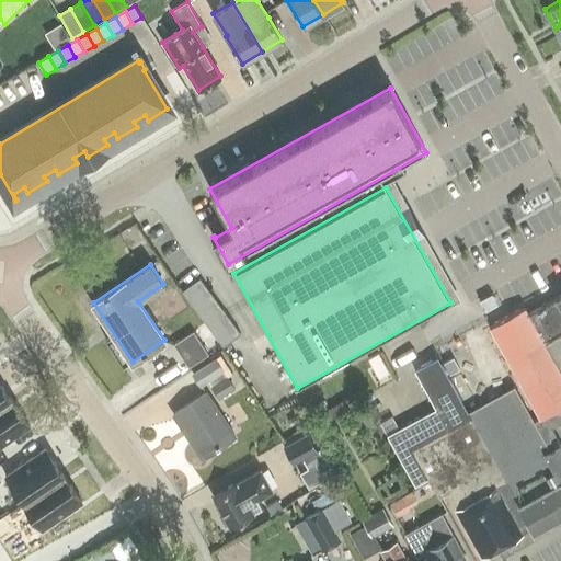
[(215,335),(232,323),(199,278),(182,290),(215,335)]
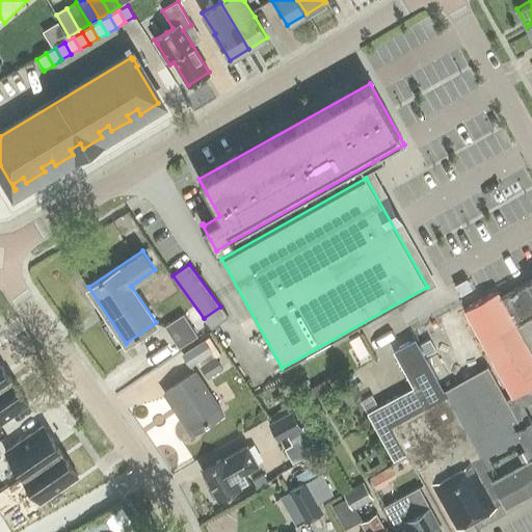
[(531,280),(500,297),(497,292),(463,310),(512,397),(515,395),(524,390),(531,386),(531,280)]
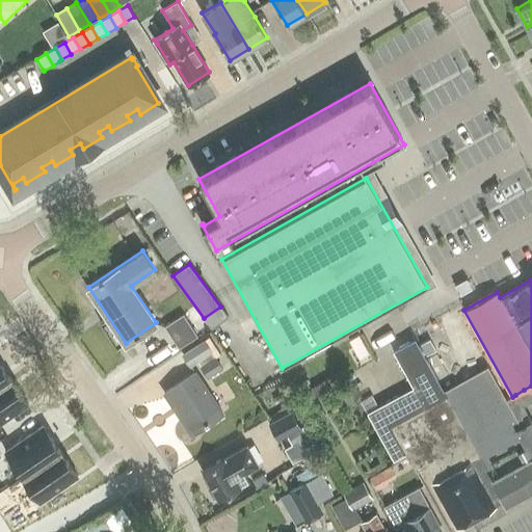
[(179,348),(197,336),(183,314),(164,326),(179,348)]
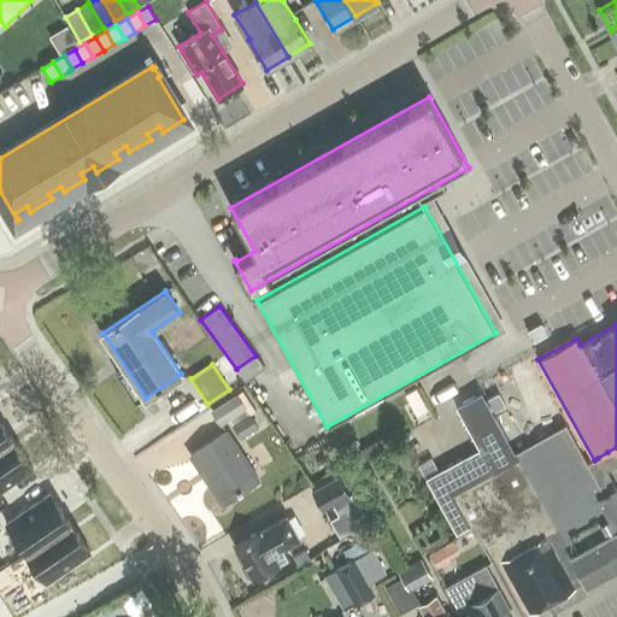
[(405,395),(410,404),(422,397),(417,388),(405,395)]
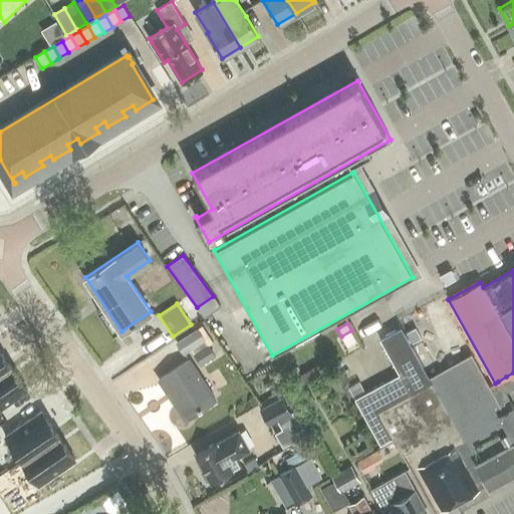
[(431,381),(429,377),(429,376),(401,326),(379,338),(410,394),(431,381)]
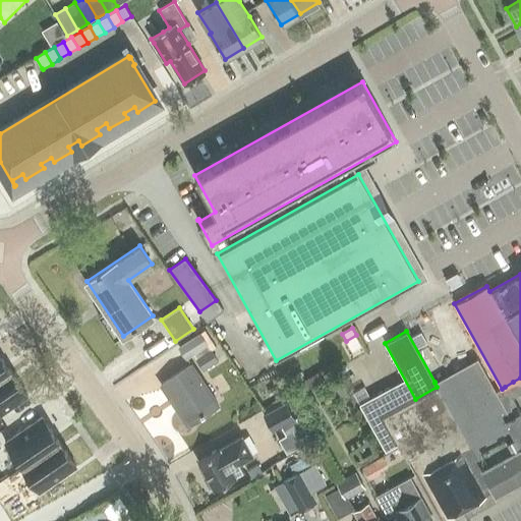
[(411,337),(417,348),(426,343),(420,332),(411,337)]
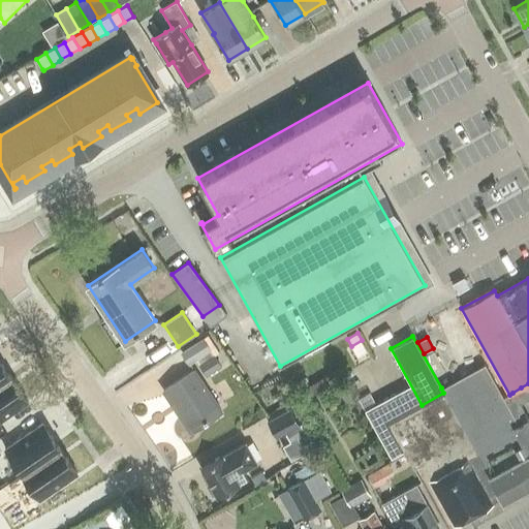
[(210,349),(203,339),(182,352),(189,363),(210,349)]
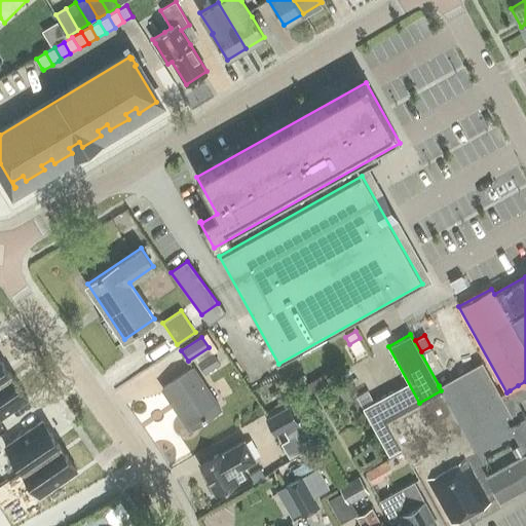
[(213,352),(197,363),(205,374),(221,364),(213,352)]
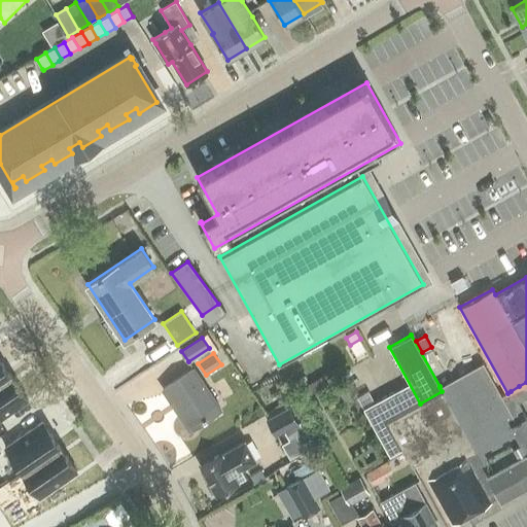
[(0,382),(10,375),(0,359),(0,382)]
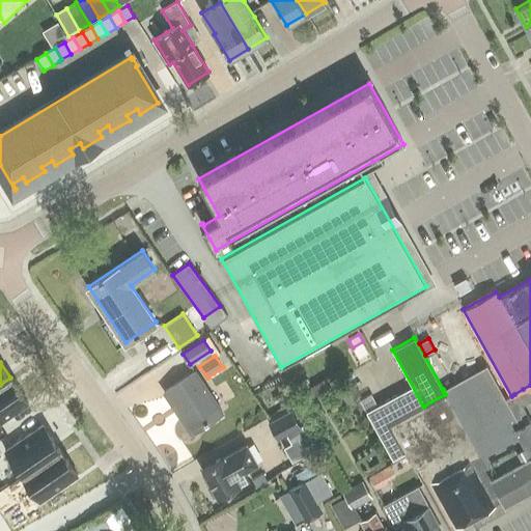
[(443,389),(443,390),(445,394),(505,504),(530,488),(530,421),(530,422),(523,407),(514,394),(511,396),(505,399),(486,365),(443,389)]
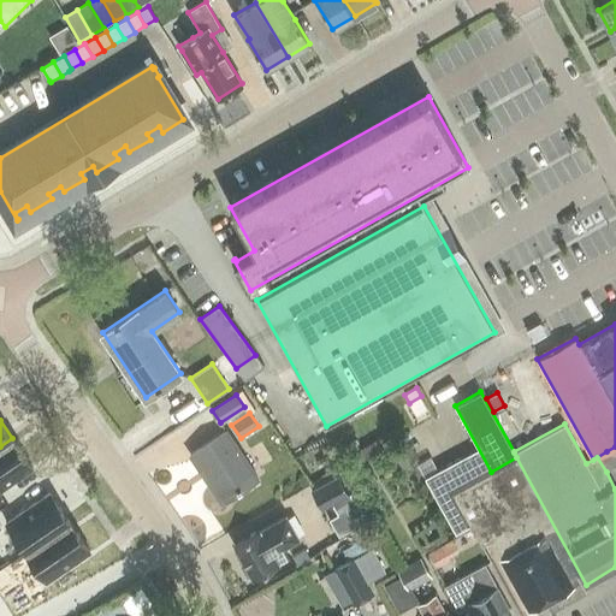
[(226,431),(190,455),(201,471),(208,466),(229,498),(258,479),(226,431)]
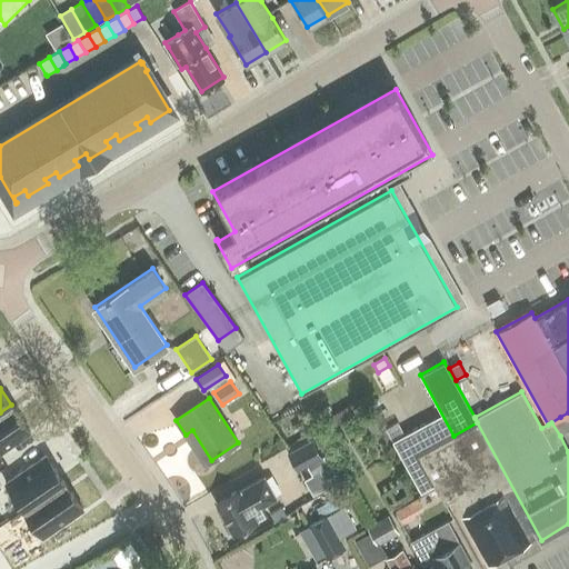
[(11,405),(0,412),(0,452),(30,432),(11,405)]
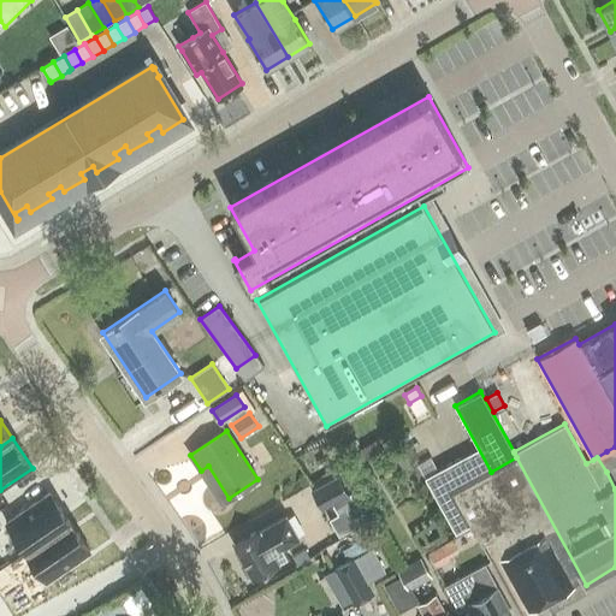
[(615,467),(606,451),(597,457),(606,472),(615,467)]
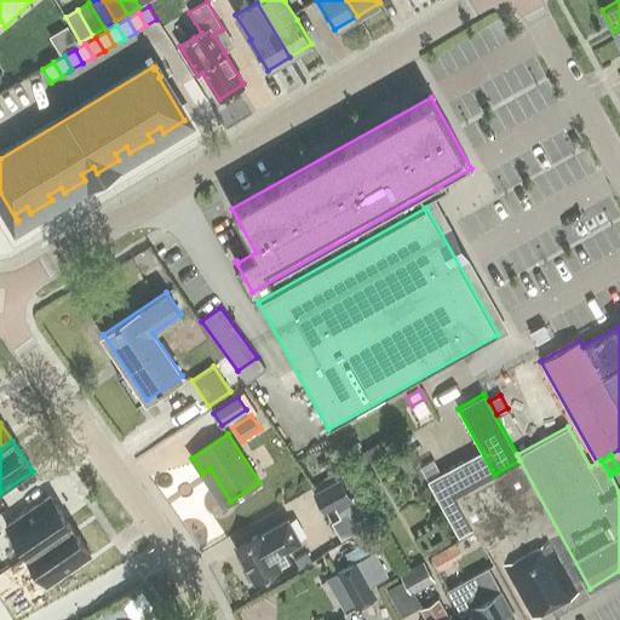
[(484,550),(494,545),(504,563),(532,615),(551,604),(552,607),(552,608),(552,609),(555,608),(556,608),(579,596),(579,595),(590,589),(520,460),(494,475),(454,497),(457,503),(471,528),(476,535),(477,534),(484,550)]
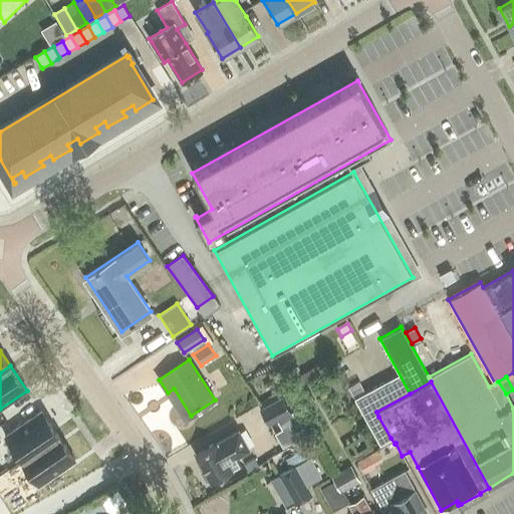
[(295,394),(301,403),(311,397),(306,388),(295,394)]
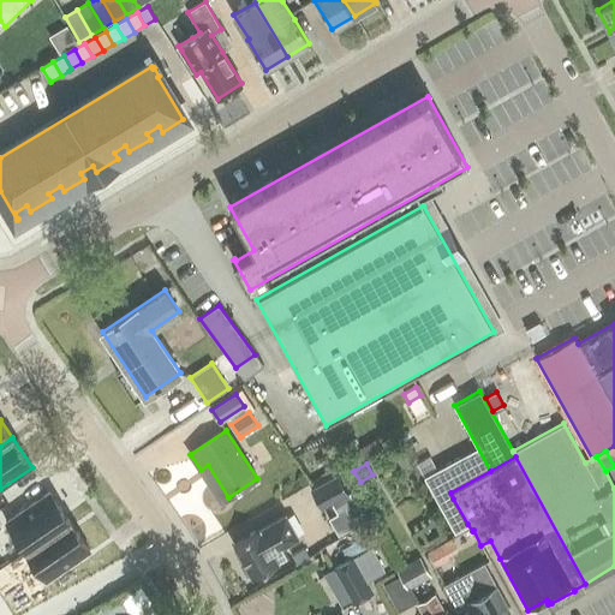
[(336,476),(311,490),(321,509),(347,495),(336,476)]
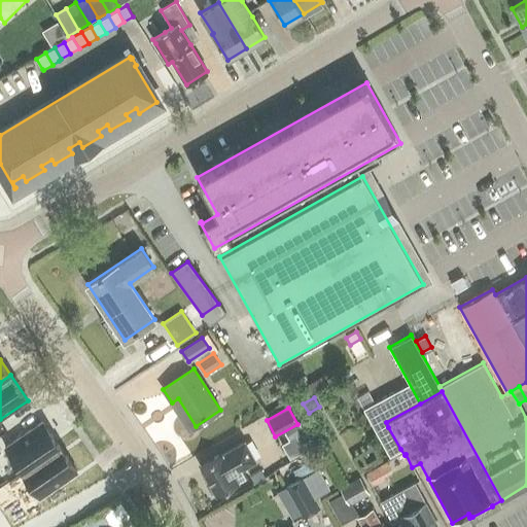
[(22,472),(60,447),(42,421),(4,447),(22,472)]
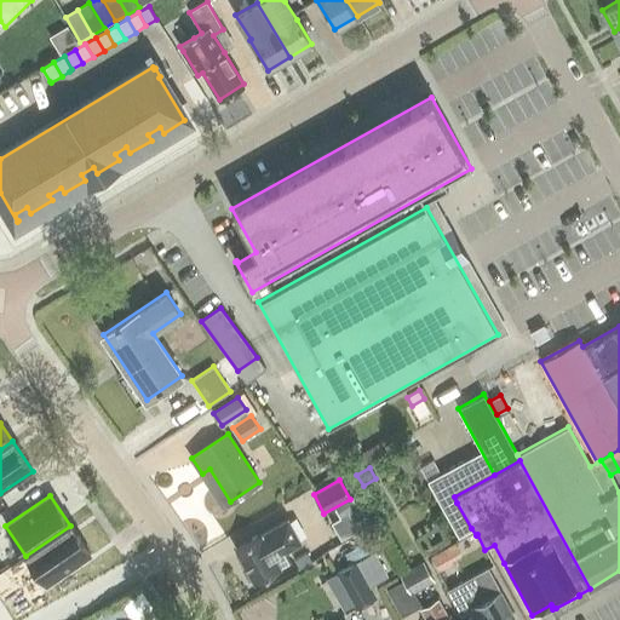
[(471,528),(457,503),(443,510),(458,535),(471,528)]
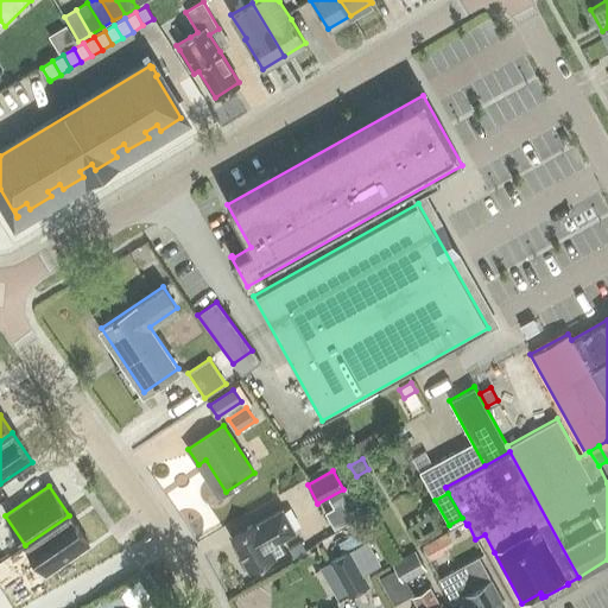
[(244,570),(247,568),(249,571),(284,552),(278,542),(295,533),(282,510),(230,538),(240,555),(236,557),(244,570)]
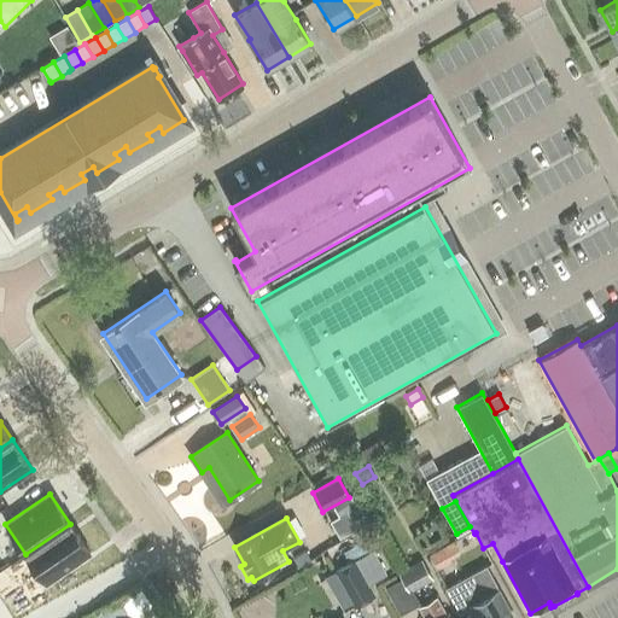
[(70,524),(25,554),(46,583),(91,554),(70,524)]
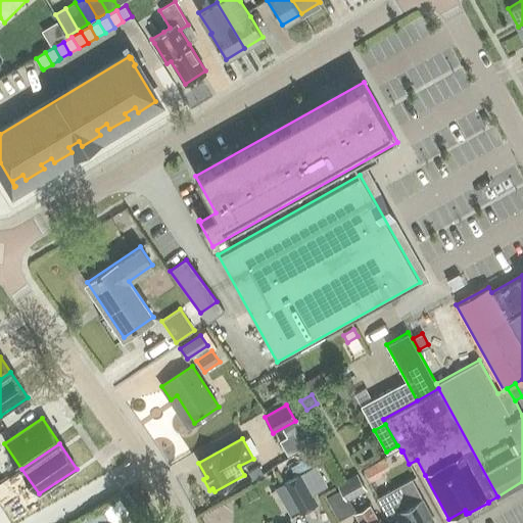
[(375,463),(364,469),(370,481),(381,475),(375,463)]
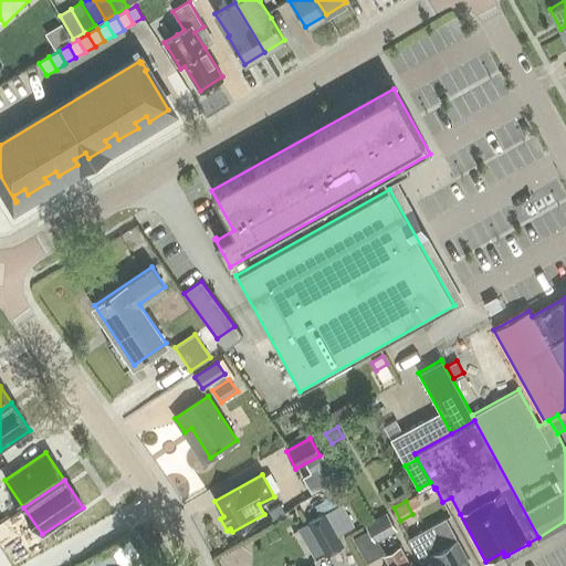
[(326,514),(307,523),(325,554),(344,544),(338,535),(355,526),(342,504),(326,514)]
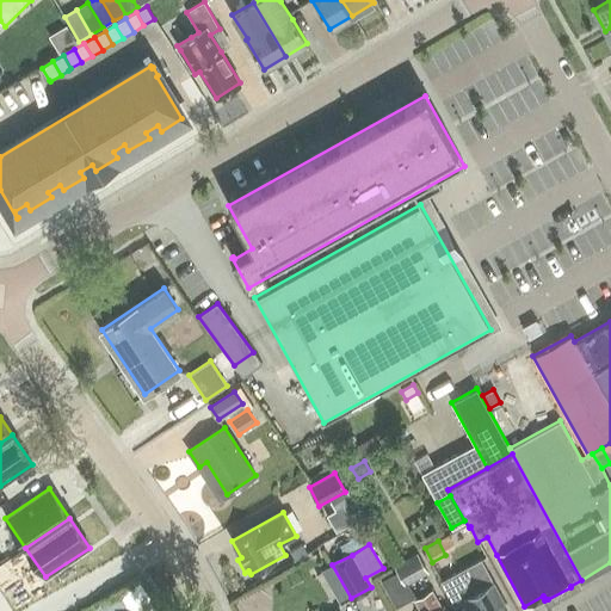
[(407,584),(427,572),(418,555),(395,567),(399,572),(382,581),(396,606),(414,597),(407,584)]
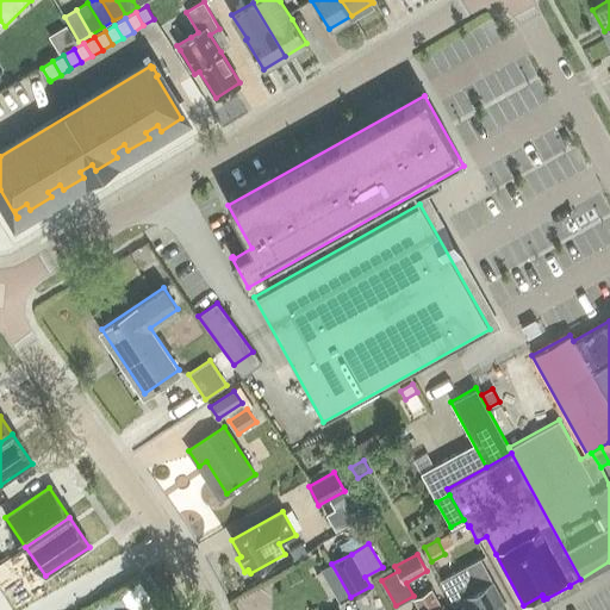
[(465,598),(471,609),(505,609),(491,583),(492,583),(479,560),(441,582),(454,605),(465,598)]
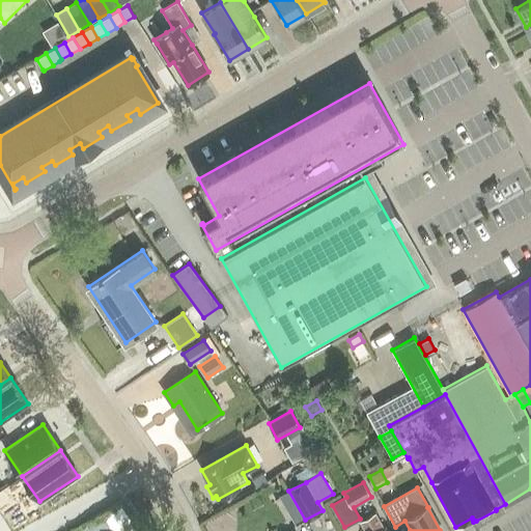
[(138,530),(123,503),(83,525),(86,530),(114,530),(116,530),(138,530)]
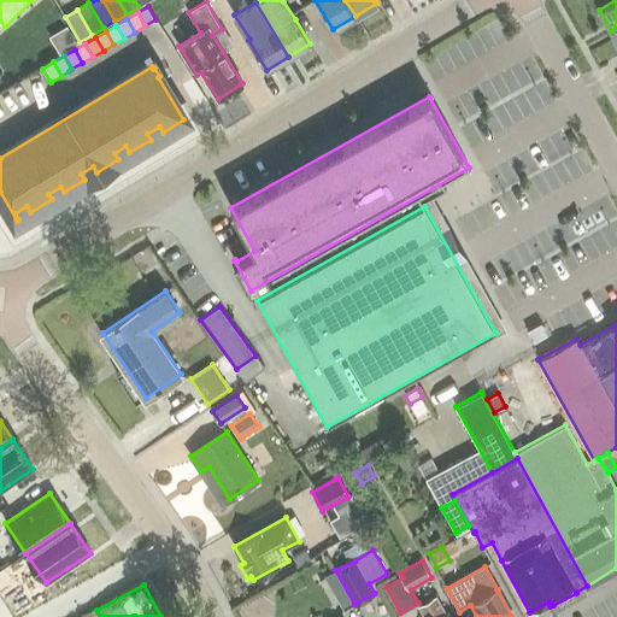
[(445,615),(435,597),(418,607),(423,616),(447,616),(446,613),(445,615)]
